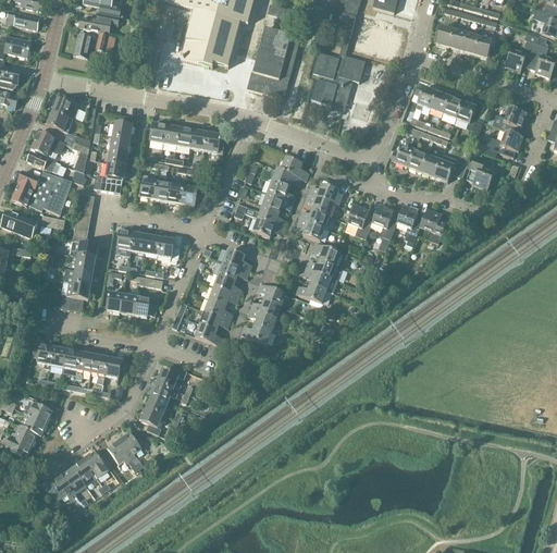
[(9,0),(9,3),(41,10),(44,0),(9,0)]
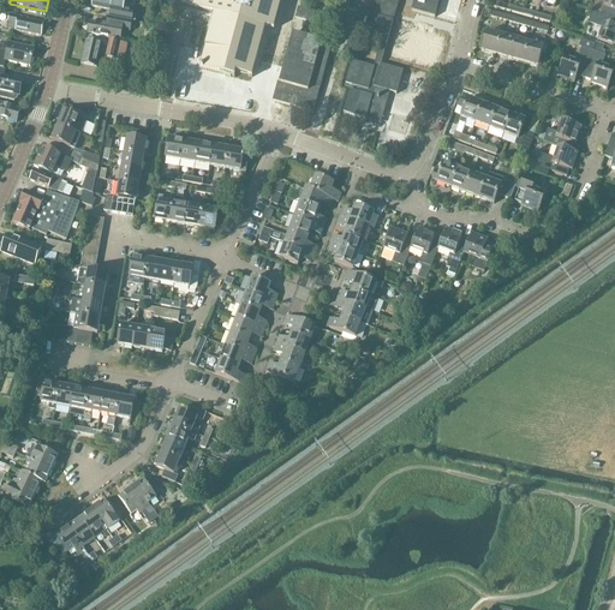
[(180,0),(214,10),(199,64),(225,71),(225,72),(231,73),(231,72),(234,73),(236,70),(252,73),(266,23),(274,25),(280,0),(180,0)]
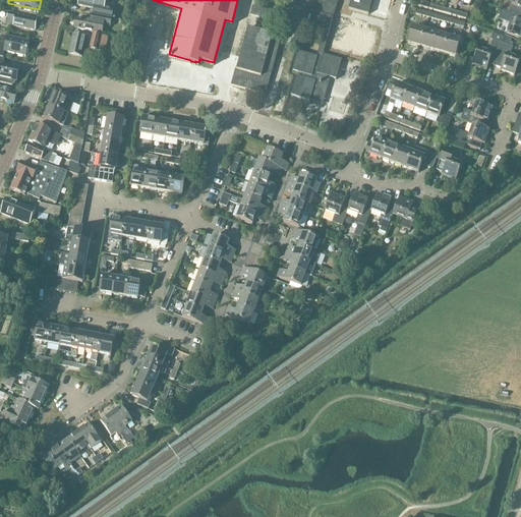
[(321,34),(320,41),(325,43),(326,36),(327,33),(327,34),(328,34),(333,14),(332,14),(332,15),(331,15),(332,12),(336,2),(336,0),(350,0),(349,5),(368,11),(371,0),(316,0),(313,10),(305,8),(305,6),(304,6),(299,26),(300,26),(300,25),(322,31),(321,34)]
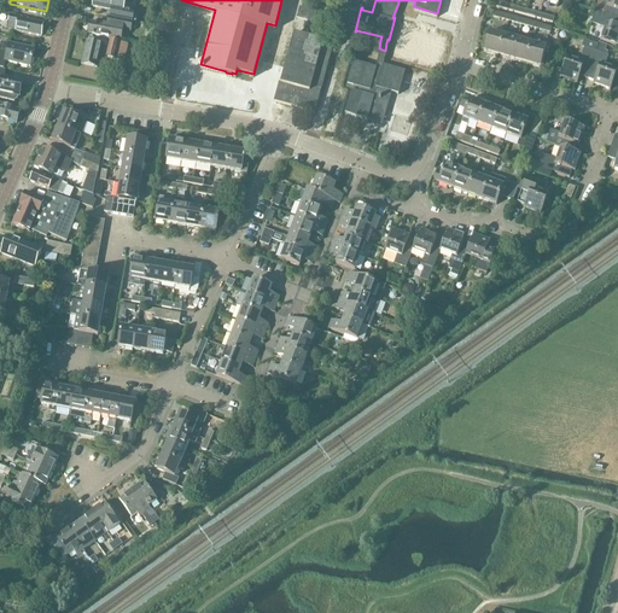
[(598,0),(595,7),(617,15),(617,0),(598,0)]
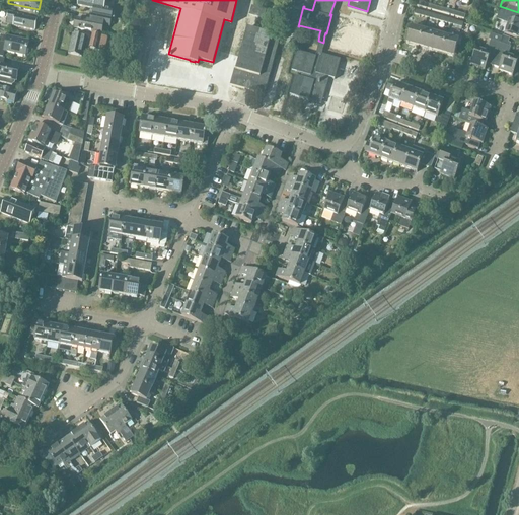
[(250,12),(264,15),(266,7),(252,3),(250,12)]
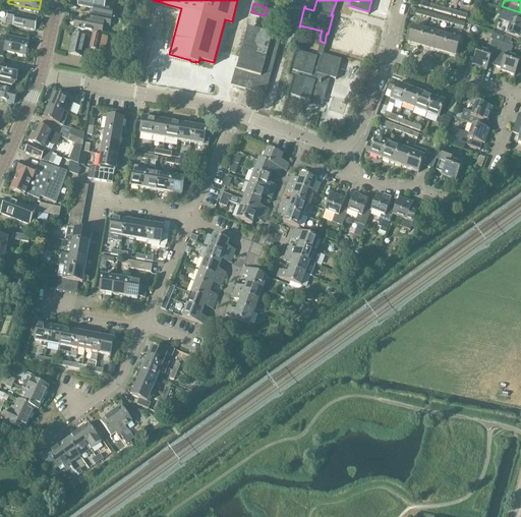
[(520,12),(502,6),(499,16),(510,20),(507,31),(520,36),(520,12)]
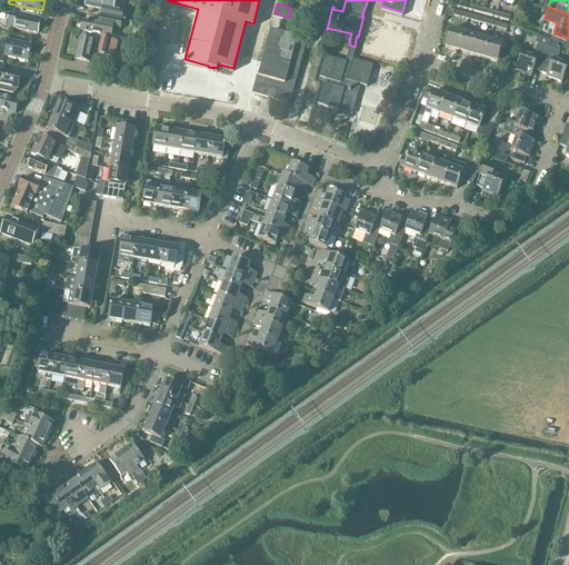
[(110,8),(109,15),(121,17),(125,18),(126,10),(123,10),(113,8),(110,8)]
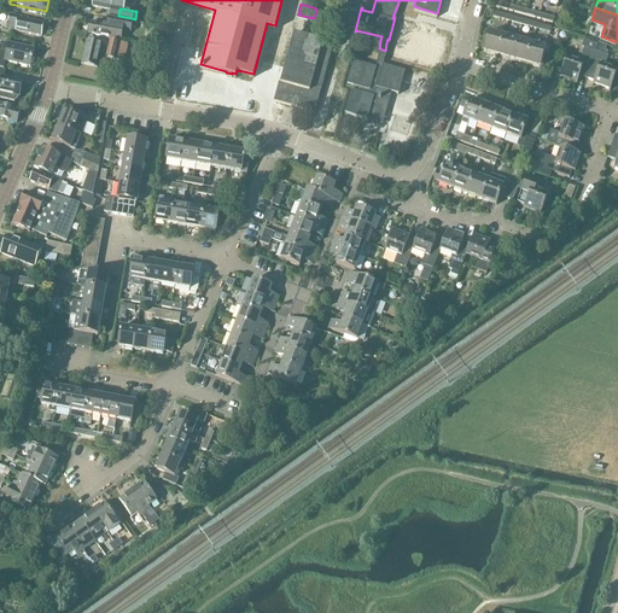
[(41,33),(44,19),(27,16),(27,13),(11,10),(7,25),(41,33)]
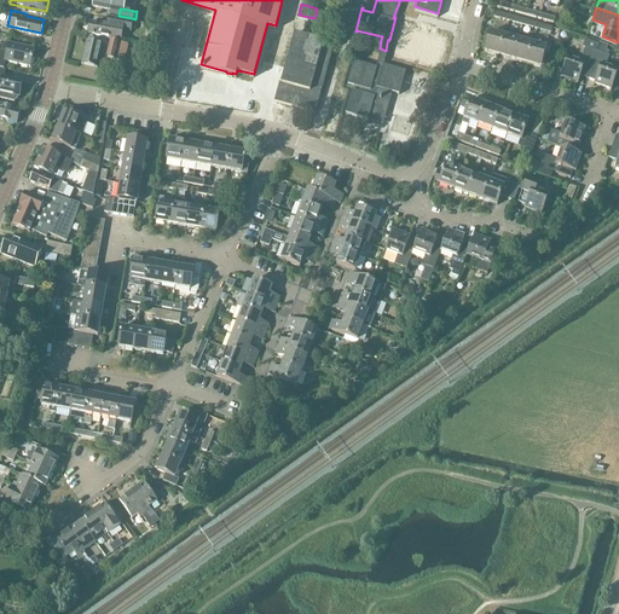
[(91,18),(88,29),(109,34),(108,34),(121,36),(123,25),(131,27),(132,23),(136,24),(137,19),(136,19),(132,18),(119,16),(109,13),(108,22),(91,18)]
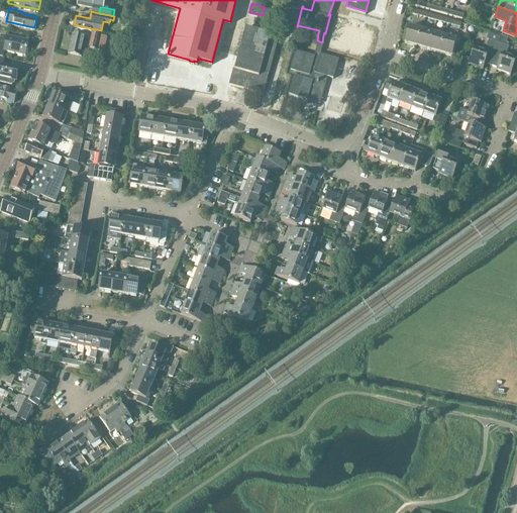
[(334,14),(326,44),(367,56),(376,26),(334,14)]
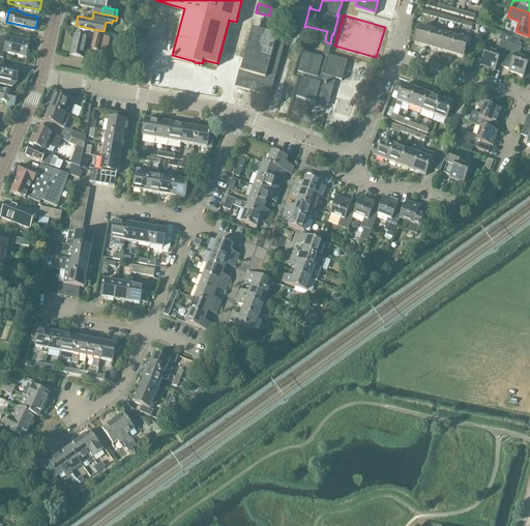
[(270,93),(282,52),(285,39),(276,36),(277,32),(253,25),(240,67),(239,67),(235,83),(270,93)]
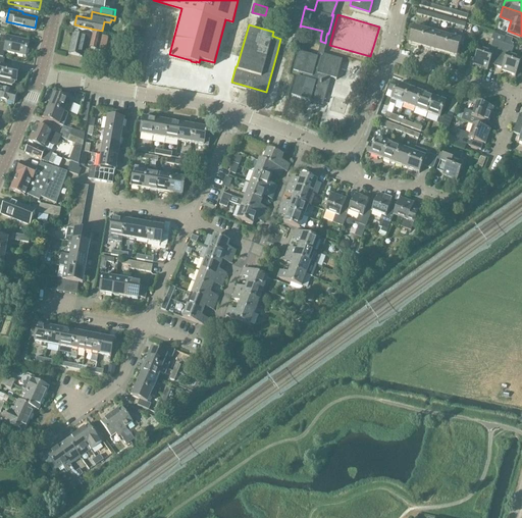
[(421,44),(425,28),(413,24),(409,40),(421,44)]
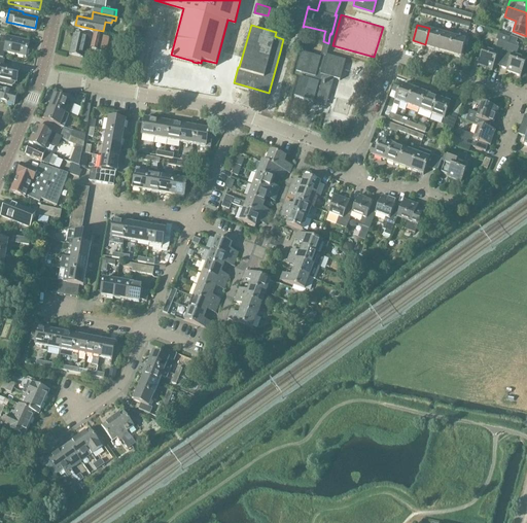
[(436,47),(442,31),(429,28),(425,44),(436,47)]
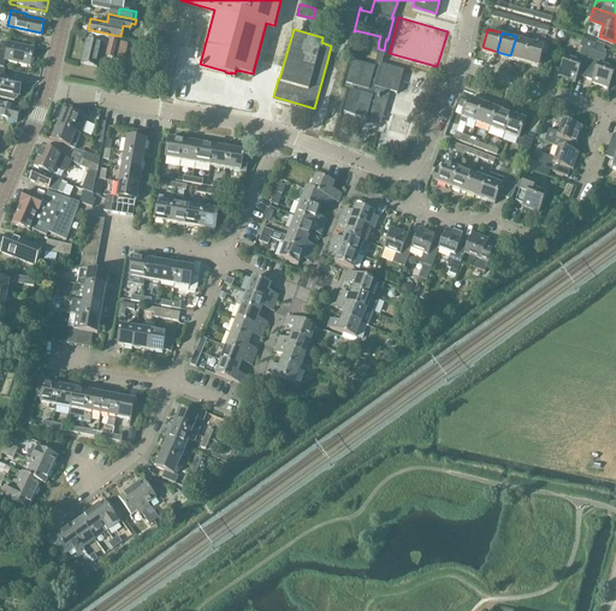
[(566,53),(558,73),(575,79),(578,72),(585,75),(594,47),(597,41),(582,35),(580,42),(582,43),(578,58),(566,53)]
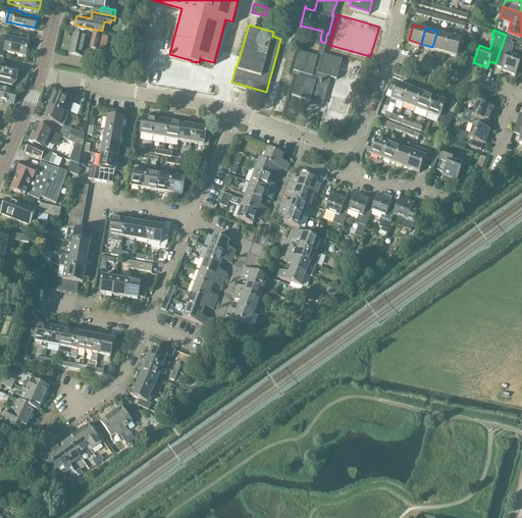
[(73,31),(69,50),(83,53),(86,34),(73,31)]
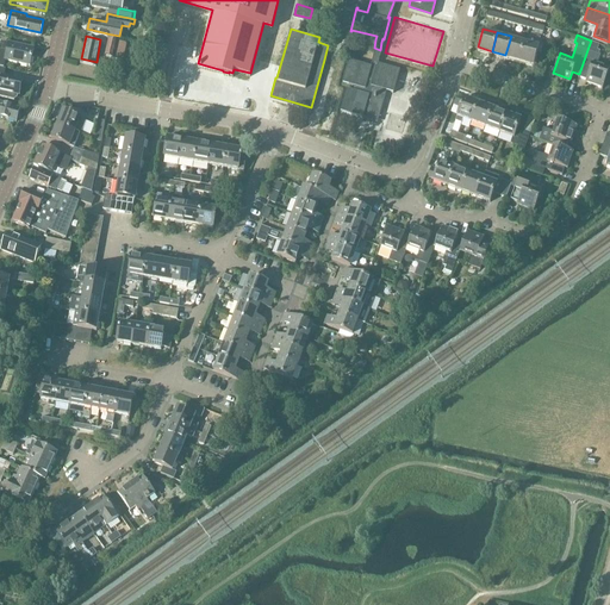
[(520,58),(526,39),(511,36),(505,55),(520,58)]
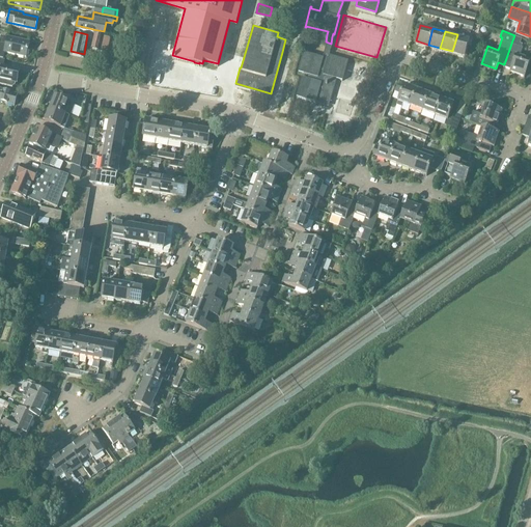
[(105,49),(108,35),(94,32),(91,46),(105,49)]
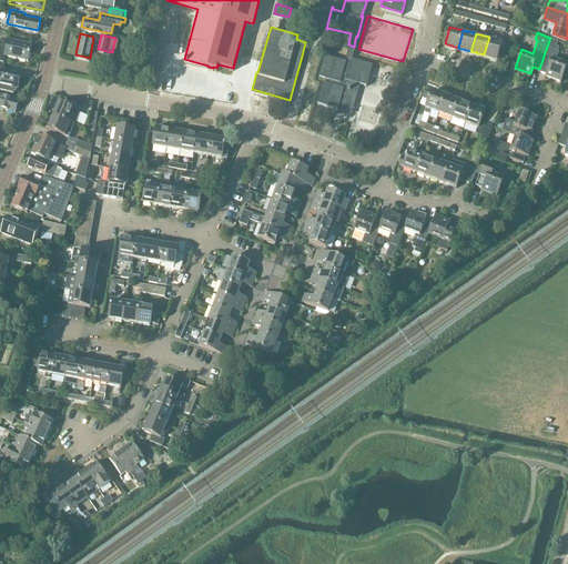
[(0,58),(3,60),(4,52),(28,58),(31,41),(9,36),(8,37),(0,36),(0,58)]
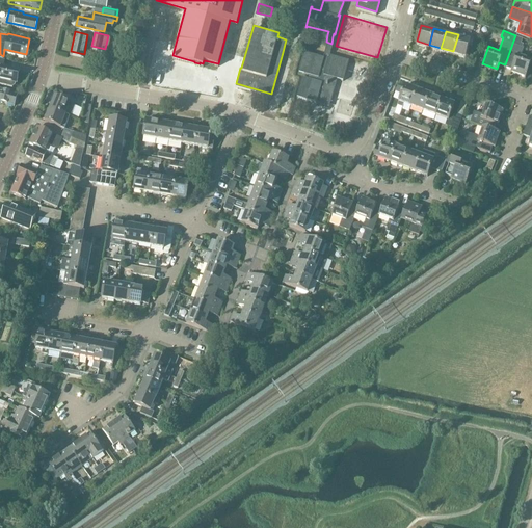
[(458,34),(453,51),(466,54),(469,43),(470,37),(458,34)]
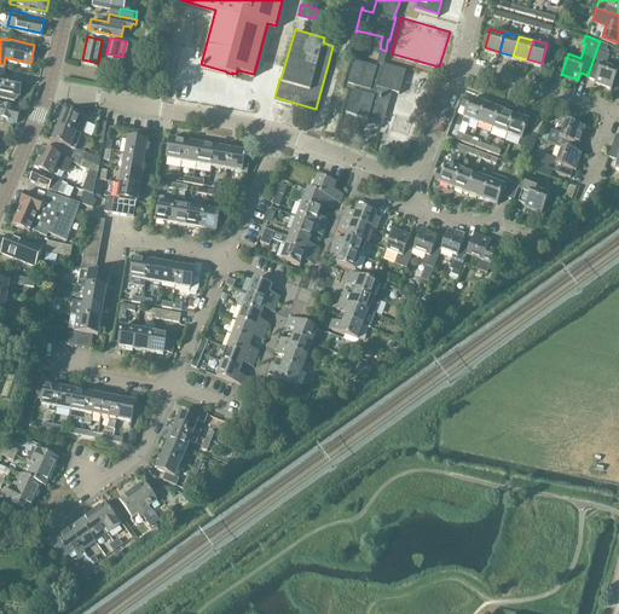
[(134,44),(133,51),(143,53),(145,46),(134,44)]
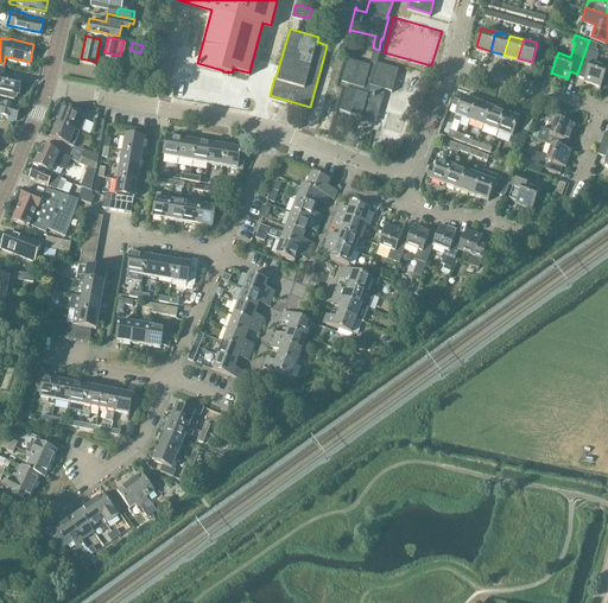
[(587,46),(577,74),(584,76),(583,78),(601,84),(607,64),(596,59),(599,51),(587,46)]
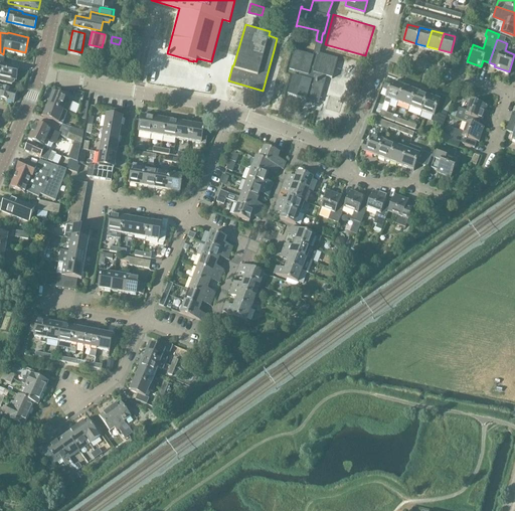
[(321,42),(316,40),(315,47),(313,53),(295,48),(290,66),(299,69),(298,73),(293,72),(288,91),(307,97),(308,92),(322,96),(321,95),(327,73),(332,75),(338,56),(319,51),(320,48),(321,42)]
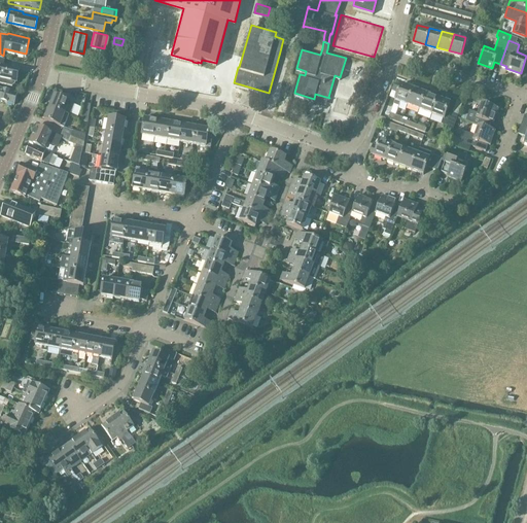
[(0,56),(0,79),(12,82),(14,81),(15,79),(16,79),(20,66),(3,63),(4,57),(0,56)]
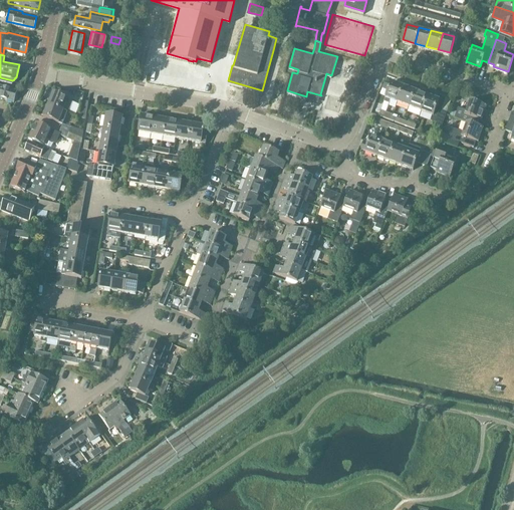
[(382,79),(380,85),(388,87),(390,82),(382,79)]
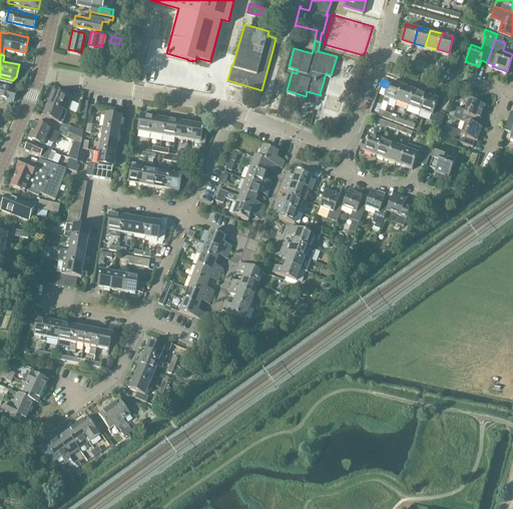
[(403,84),(391,79),(389,82),(387,87),(383,98),(388,100),(390,97),(397,99),(403,84)]
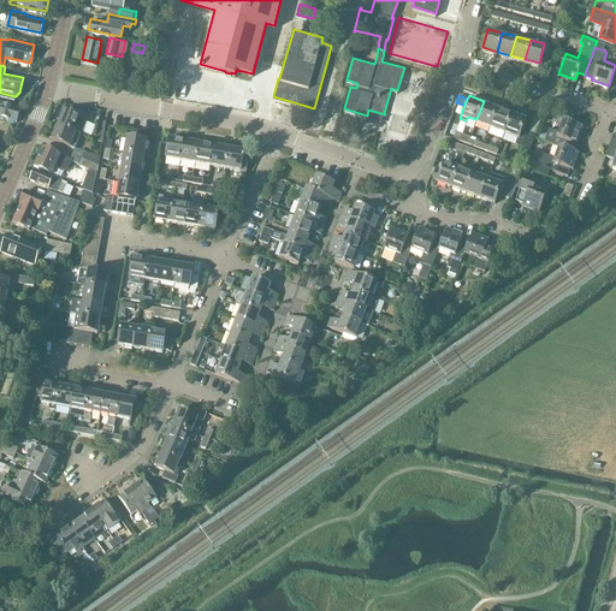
[(0,113),(17,119),(21,106),(0,100),(0,113)]
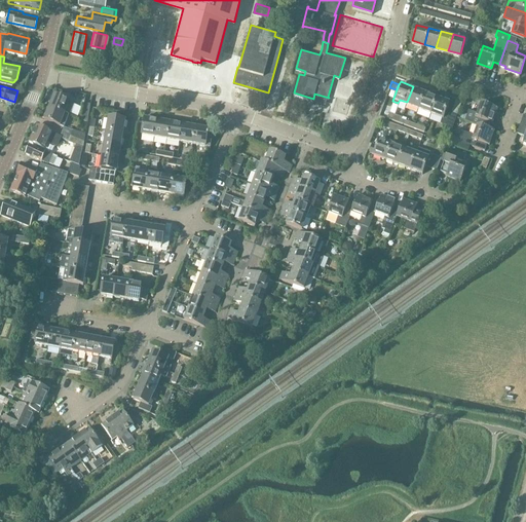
[(419,107),(425,90),(413,86),(407,102),(419,107)]
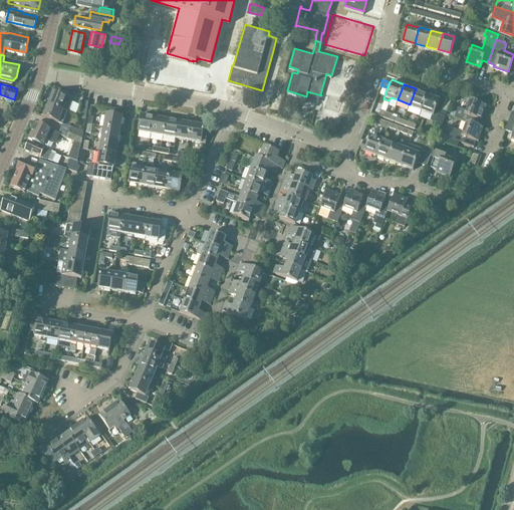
[(422,108),(427,93),(416,88),(410,104),(422,108)]
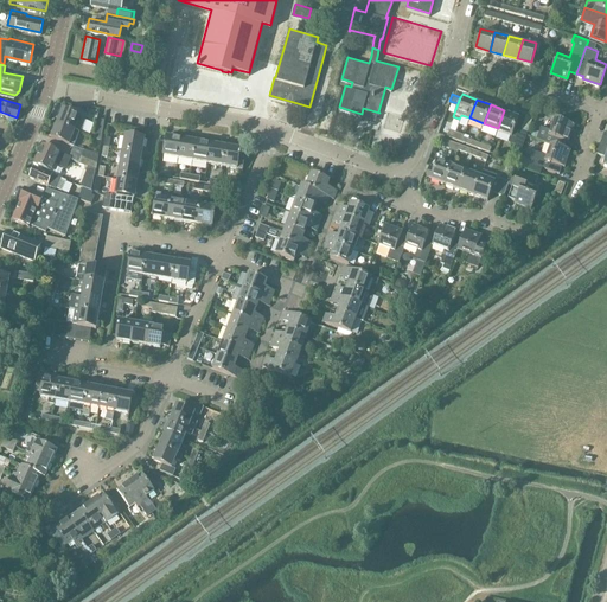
[(80,129),(85,115),(63,107),(59,115),(58,115),(56,120),(80,129)]
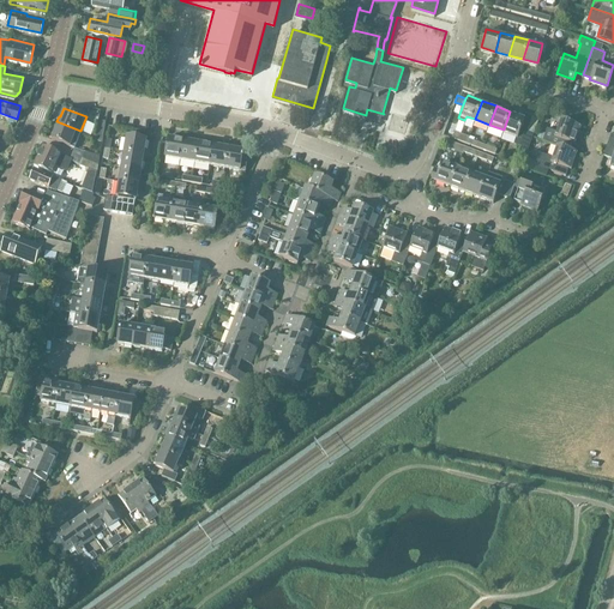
[(522,143),(528,127),(521,126),(524,116),(510,112),(504,130),(517,134),(516,140),(522,143)]
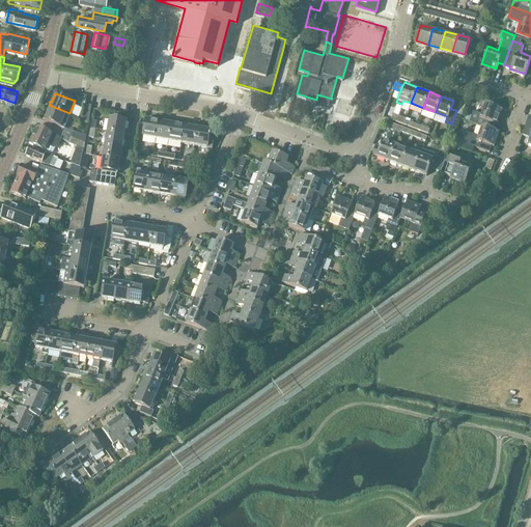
[(88,119),(90,107),(91,102),(85,101),(84,106),(82,118),(88,119)]
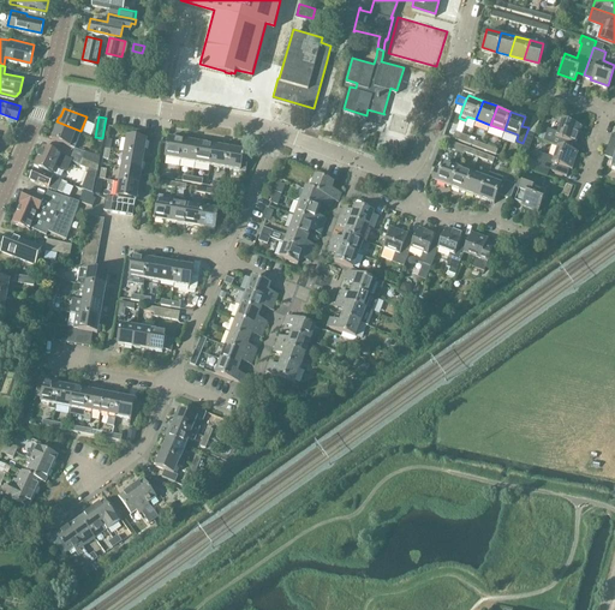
[(571,147),(573,139),(577,141),(583,124),(562,117),(557,129),(548,125),(543,138),(557,143),(559,142),(571,147)]
